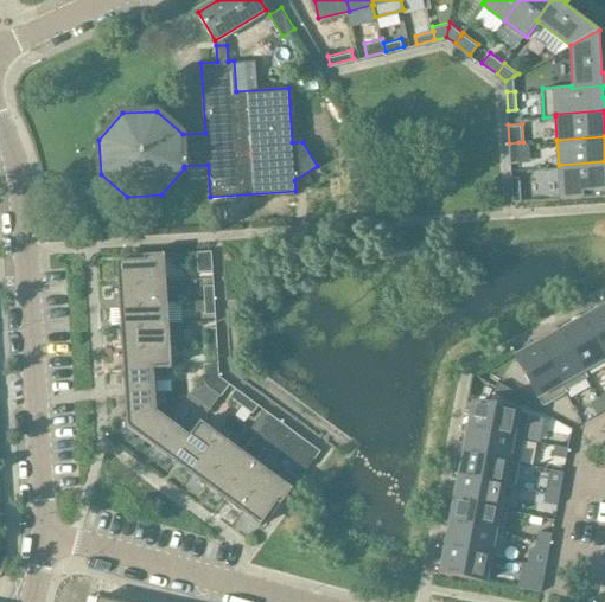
[(520,161),(518,142),(509,143),(510,161),(520,161)]
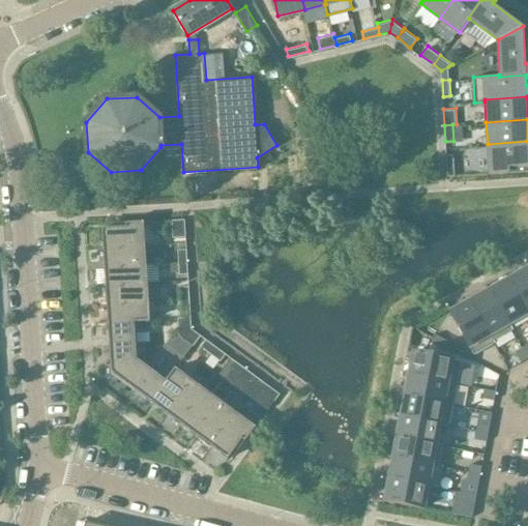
[(527,141),(488,144),(489,172),(509,170),(509,167),(527,165),(527,141)]
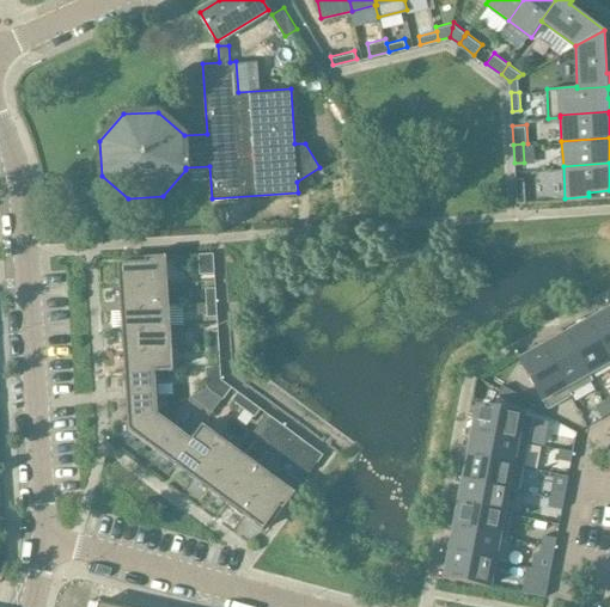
[(524,176),(516,177),(517,201),(526,201),(524,176)]
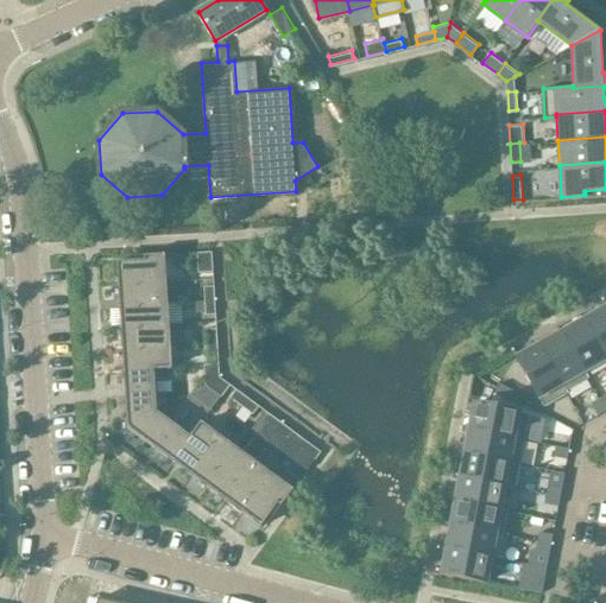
[(197,251),(199,270),(214,268),(213,249),(197,251)]
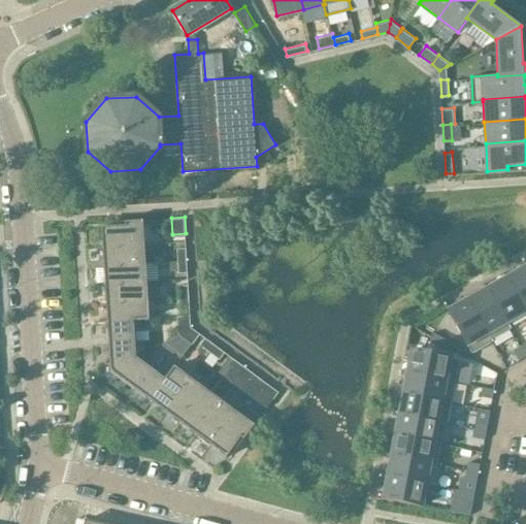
[(114,224),(102,225),(103,244),(144,242),(143,219),(114,221),(114,224)]
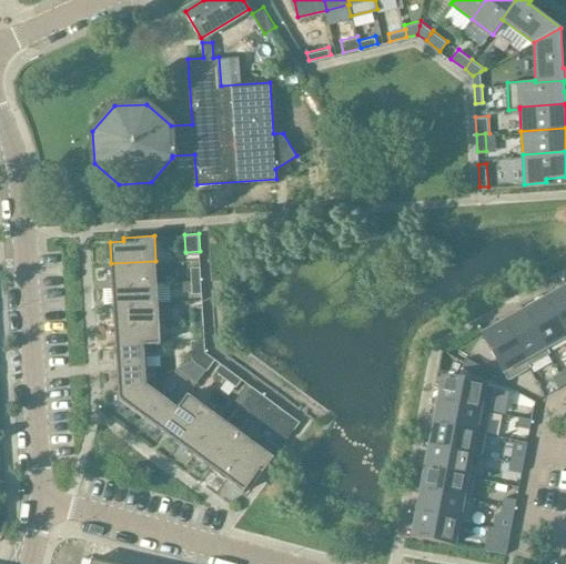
[(157,281),(155,261),(111,263),(112,283),(157,281)]
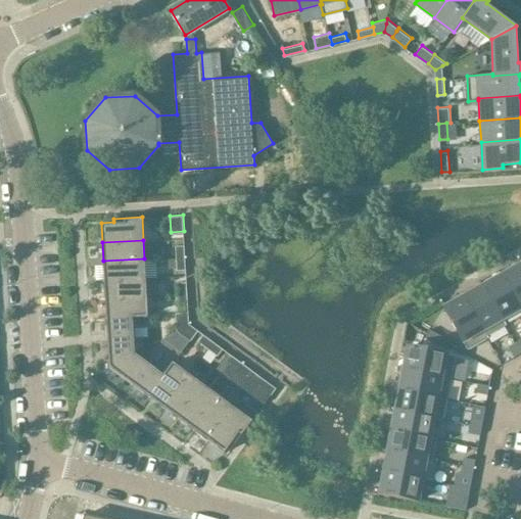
[(185,255),(185,243),(176,244),(177,256),(185,255)]
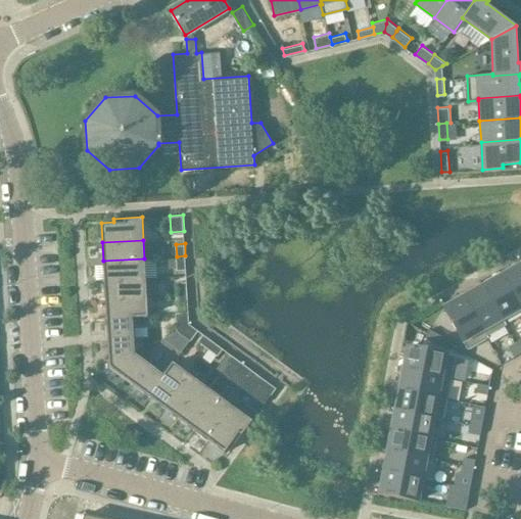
[(186,268),(185,255),(177,256),(177,269),(186,268)]
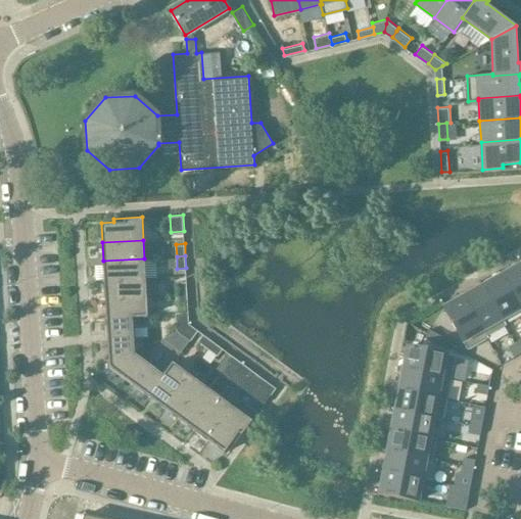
[(145,277),(144,258),(103,261),(104,279),(145,277)]
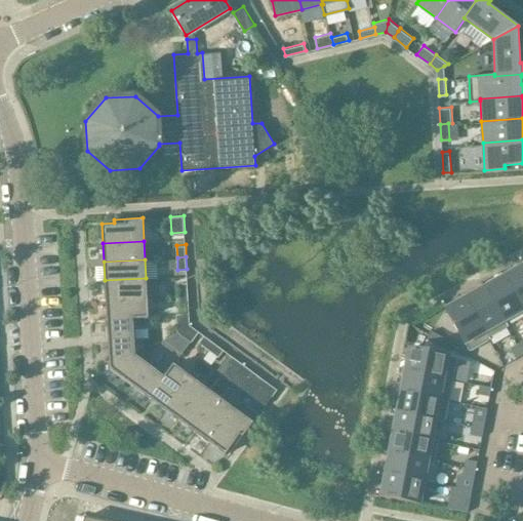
[(522,265),(505,274),(522,305),(522,265)]
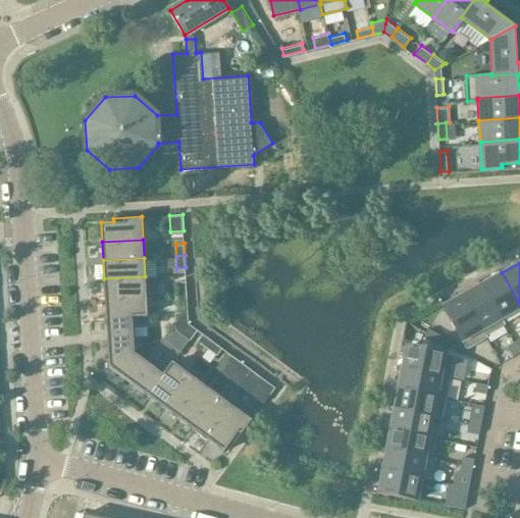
[(502,272),(482,283),(502,317),(503,316),(519,308),(519,303),(502,272)]
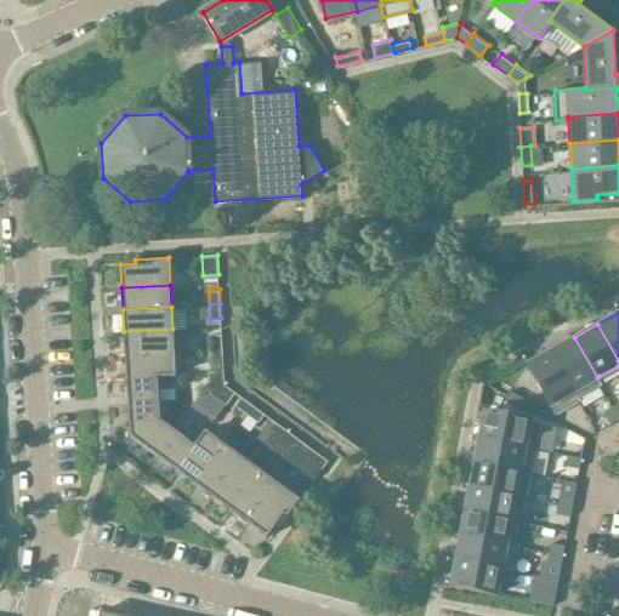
[(175,351),(172,329),(124,331),(125,353),(175,351)]
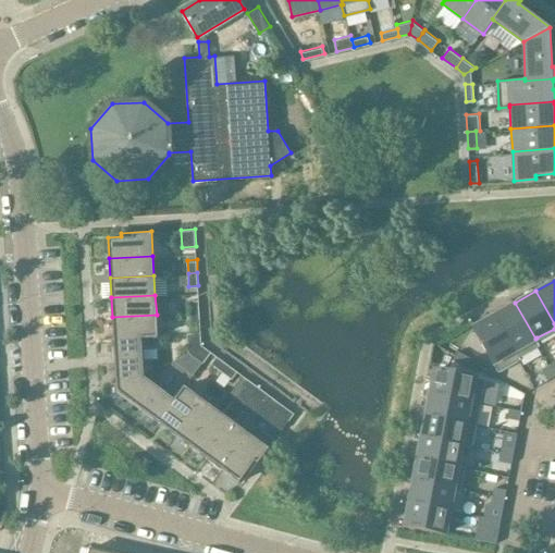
[(199,311),(199,298),(189,299),(190,312),(199,311)]
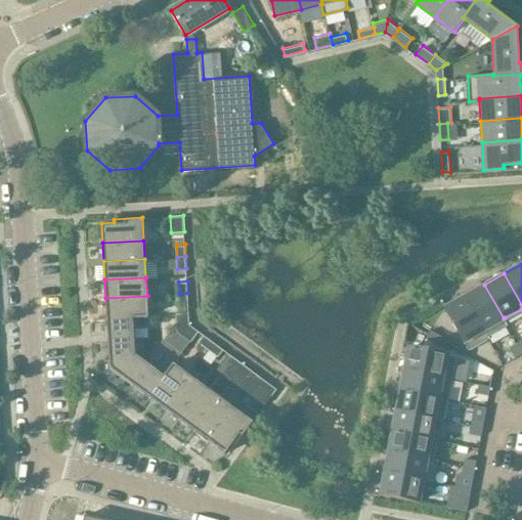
[(484,285),(466,295),(487,335),(488,335),(508,323),(505,317),(504,318),(484,285)]
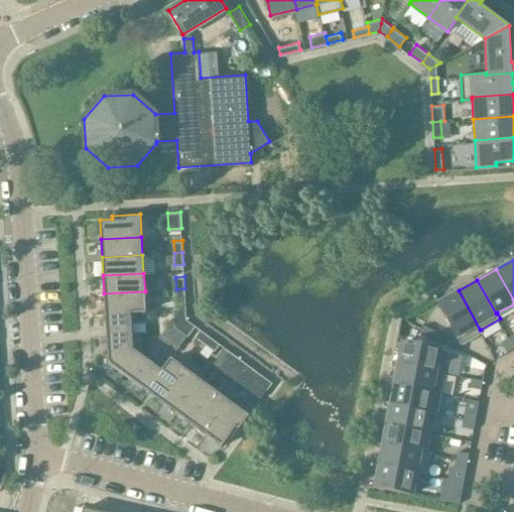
[(185,300),(184,288),(176,289),(177,301),(185,300)]
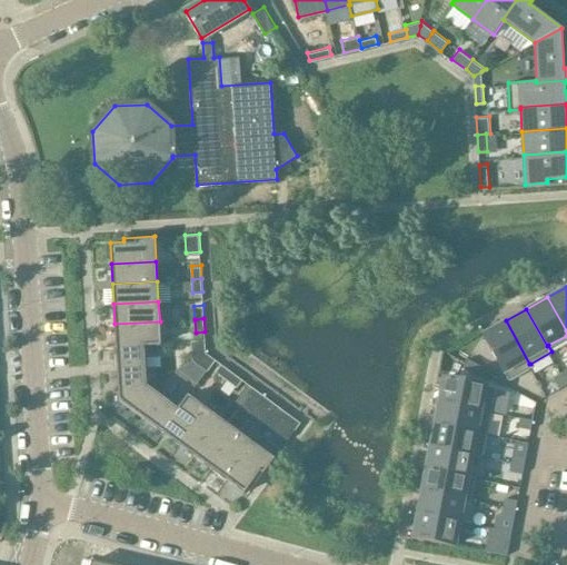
[(506,320),(484,333),(509,379),(531,366),(530,364),(529,364),(506,320)]
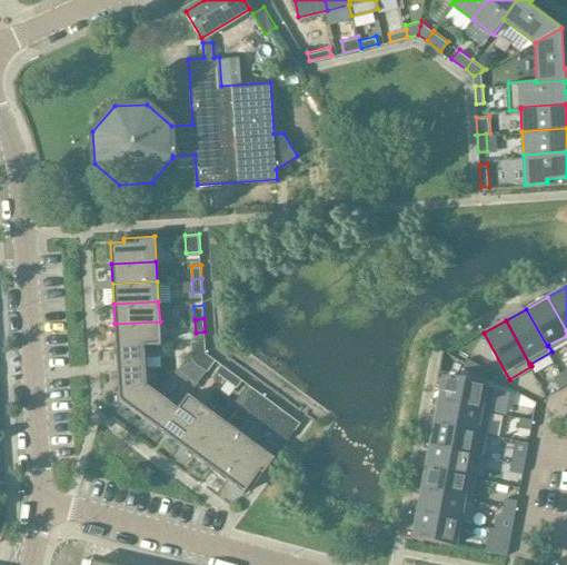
[(161,344),(160,321),(115,324),(116,344),(145,343),(145,344),(161,344)]
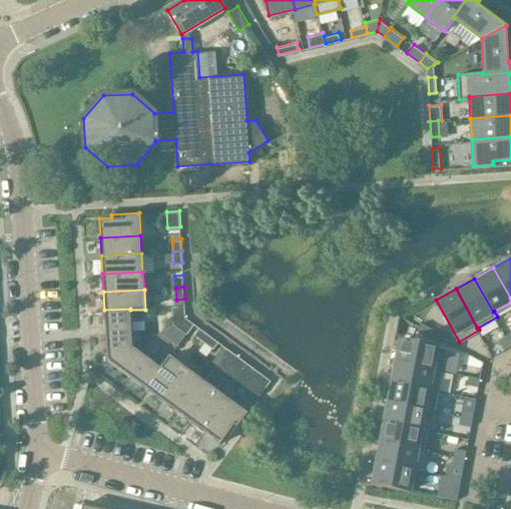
[(185,316),(185,305),(173,306),(174,322),(185,316)]
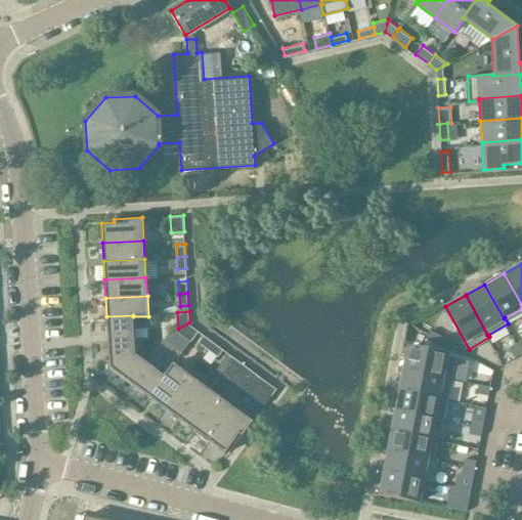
[(135,353),(133,316),(133,315),(106,316),(110,366),(135,353)]
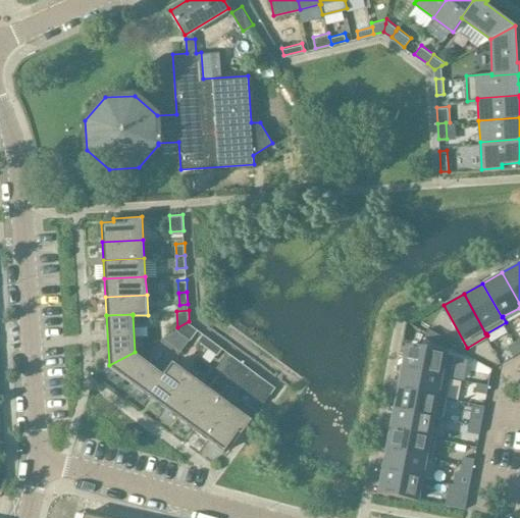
[(192,338),(198,328),(189,321),(177,327),(192,338)]
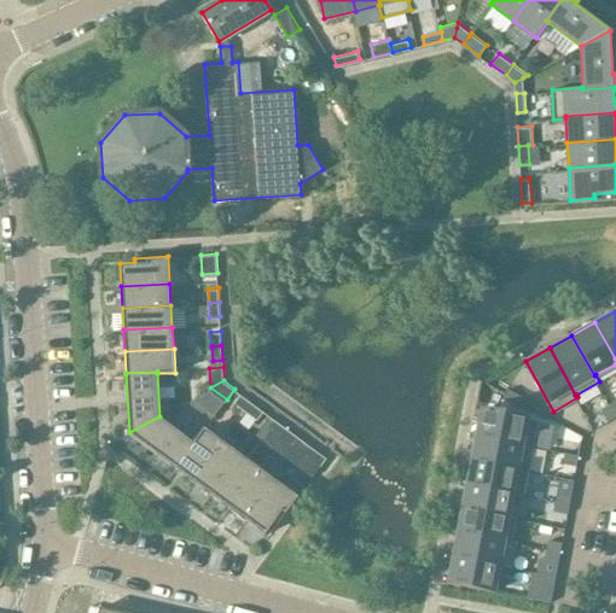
[(517,402),(522,395),(509,387),(506,391),(504,396),(517,402)]
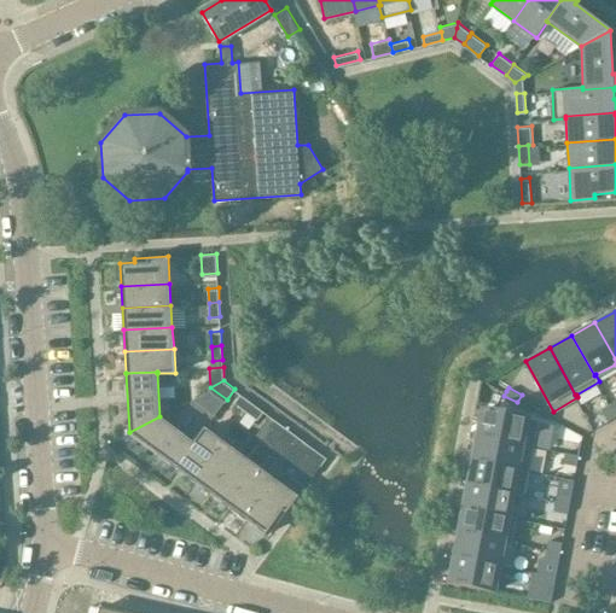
[(244,413),(253,402),(240,393),(232,404),(244,413)]
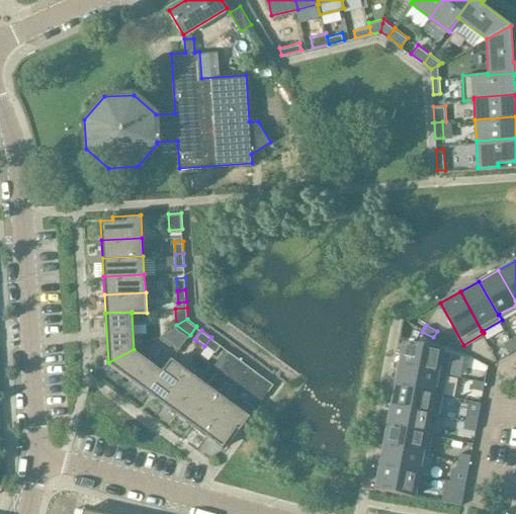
[(447,336),(437,331),(433,337),(443,343),(445,340),(447,336)]
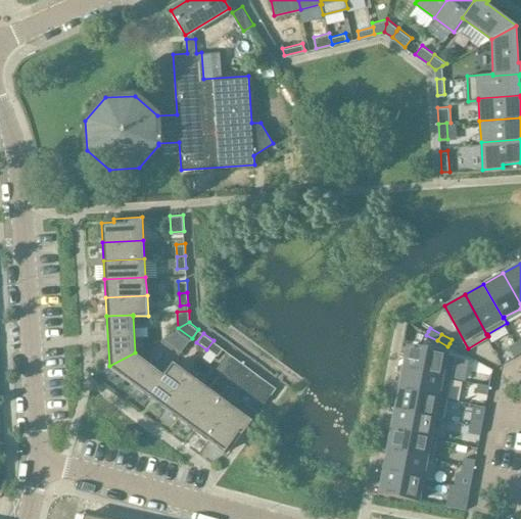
[(217,357),(223,347),(214,340),(206,349),(217,357)]
